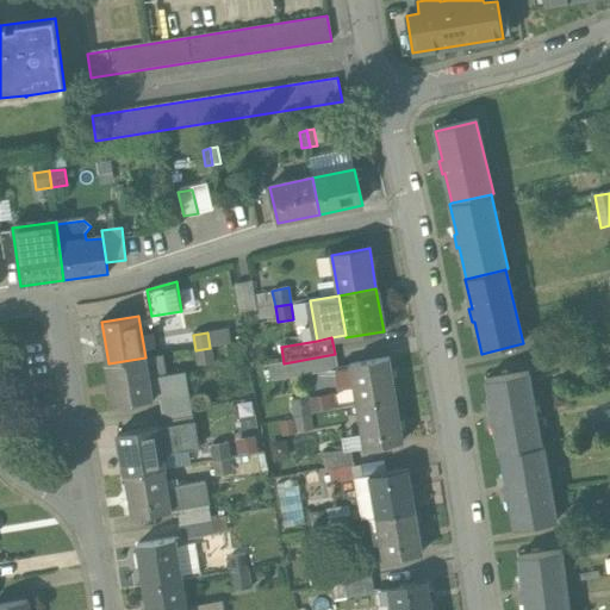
[(210,348),(195,350),(198,366),(213,363),(210,348)]
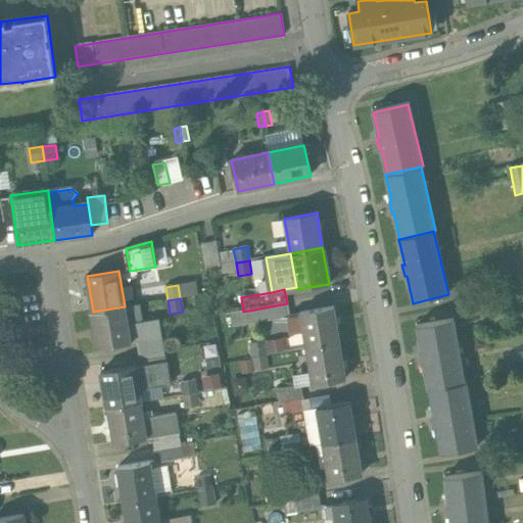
[(243,312),(231,314),(234,328),(292,317),(289,302),(287,303),(243,312)]
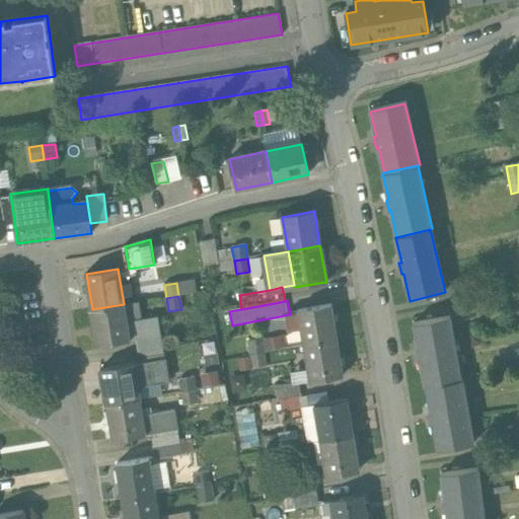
[(124,304),(92,309),(97,346),(129,341),(129,340),(127,323),(124,304)]
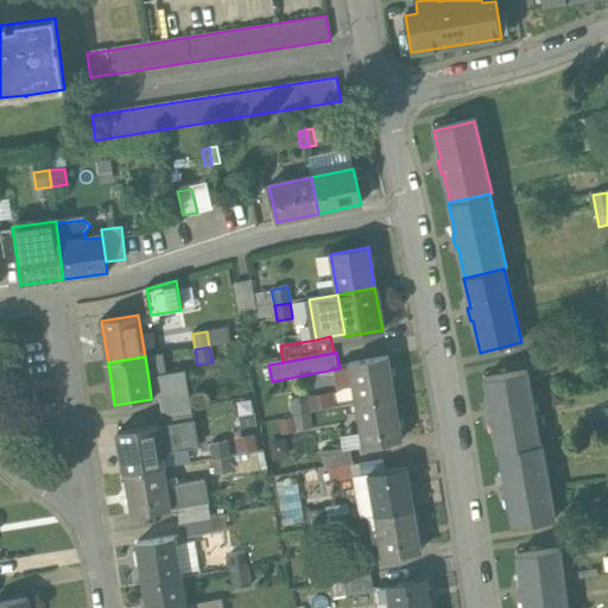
[(387,359),(348,365),(355,405),(394,399),(387,359)]
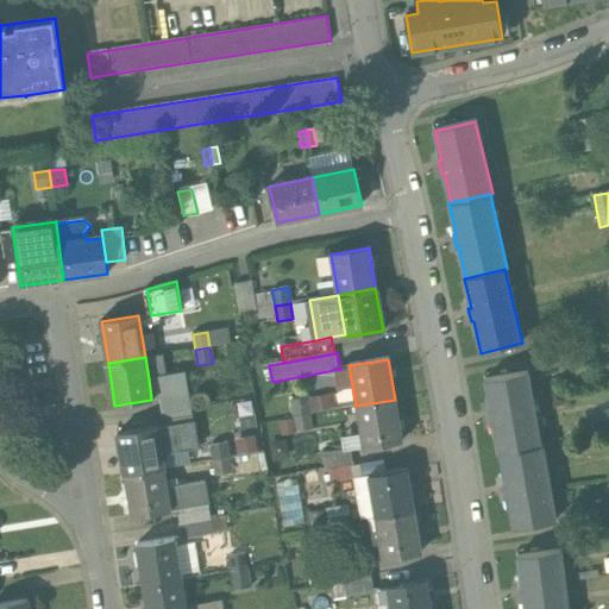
[(186,374),(149,380),(151,399),(159,397),(188,393),(186,374)]
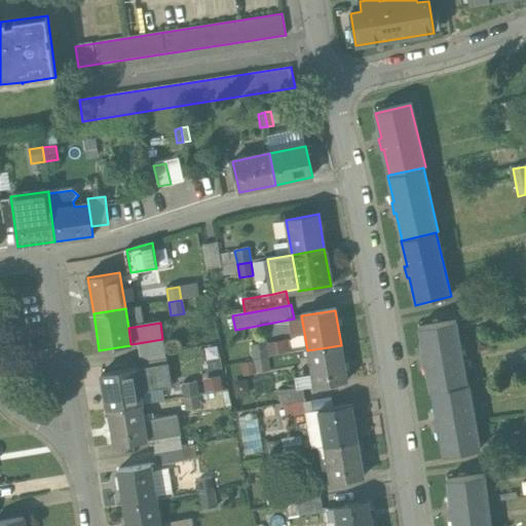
[(454,323),(419,330),(424,355),(422,355),(424,368),(426,367),(431,393),(433,393),(465,387),(454,323)]
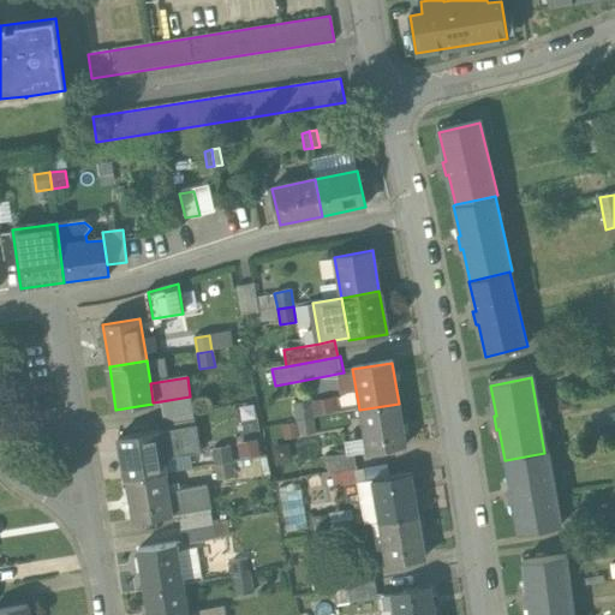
[(190,396),(161,401),(163,417),(192,412),(190,396)]
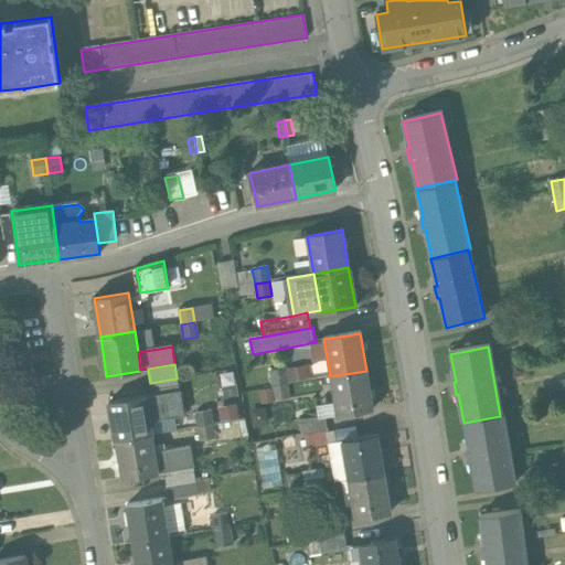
[(285,370),(269,372),(272,386),(287,384),(285,370)]
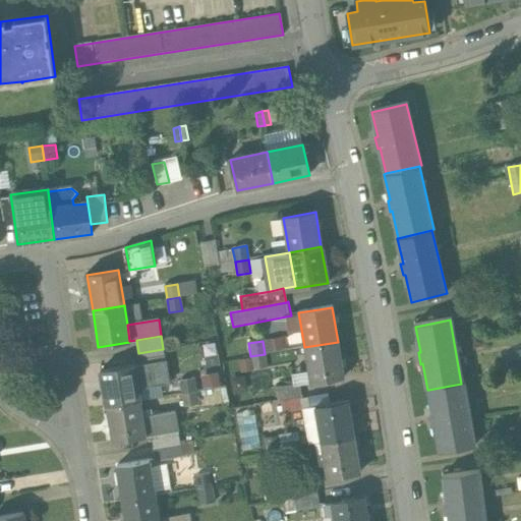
[(338,342),(304,347),(310,384),(344,378),(338,342)]
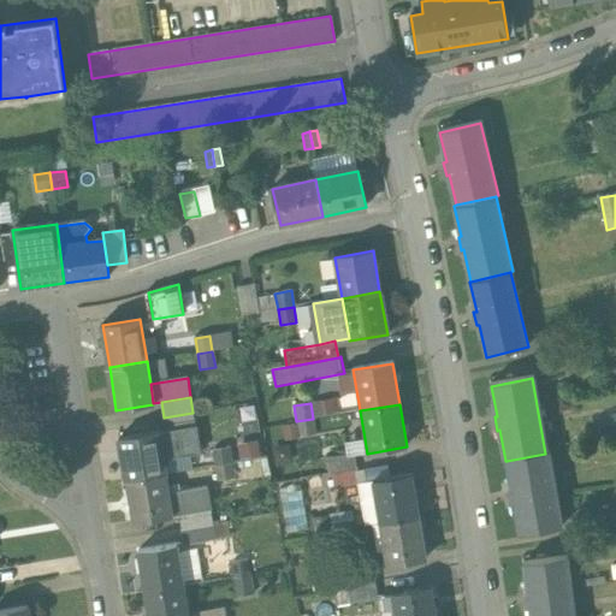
[(193,413),(164,418),(166,432),(195,427),(193,413)]
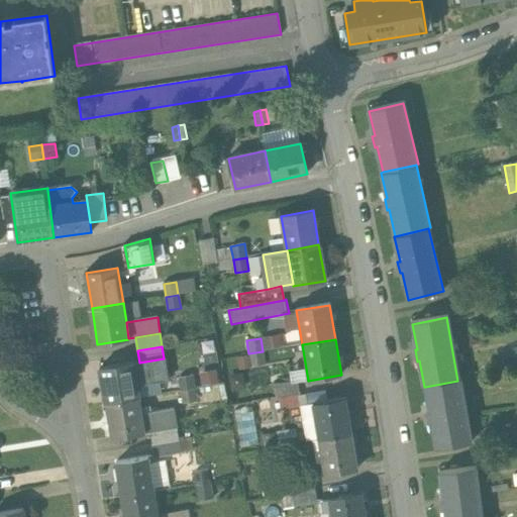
[(263,351),(248,353),(251,368),(265,365),(263,351)]
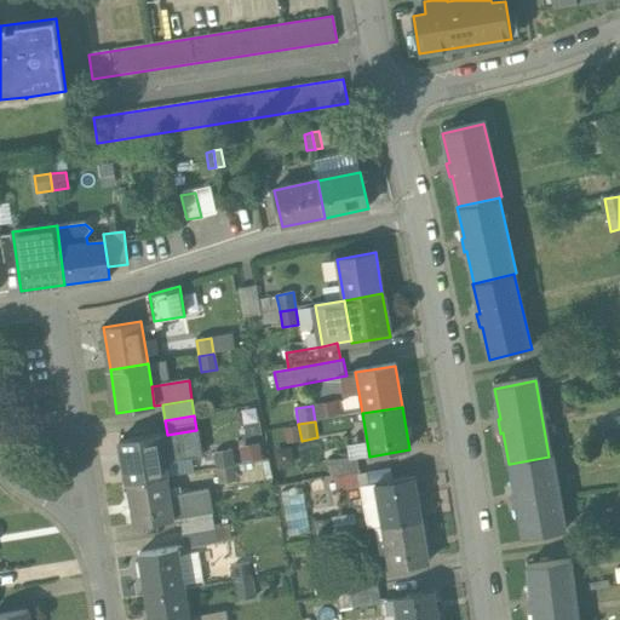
[(167,435),(121,442),(128,483),(167,477),(165,463),(201,455),(196,430),(167,435)]
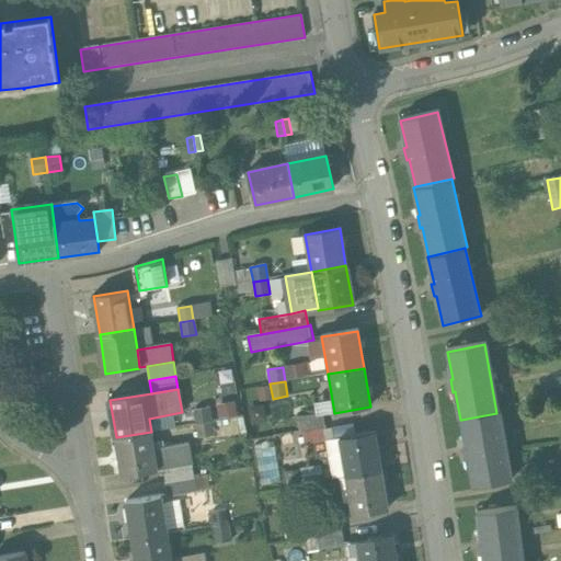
[(208,408),(194,410),(196,424),(210,422),(208,408)]
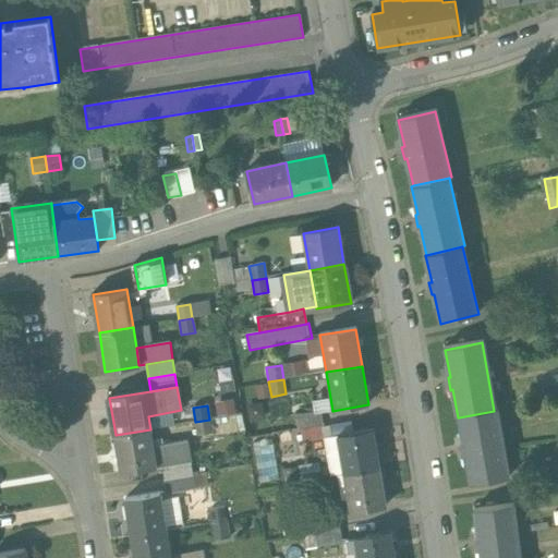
[(494,411),(459,417),(464,446),(462,446),(464,457),(466,457),(471,485),(509,478),(496,410),(494,411)]
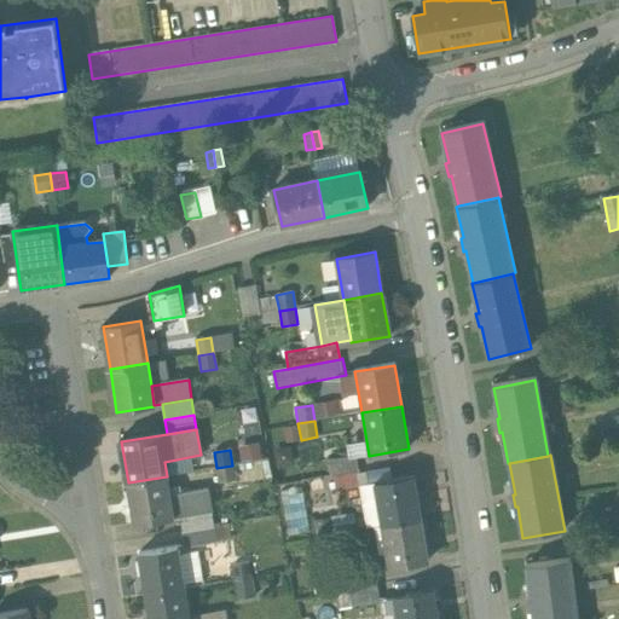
[(357,457),(329,462),(331,476),(335,476),(359,472),(357,457)]
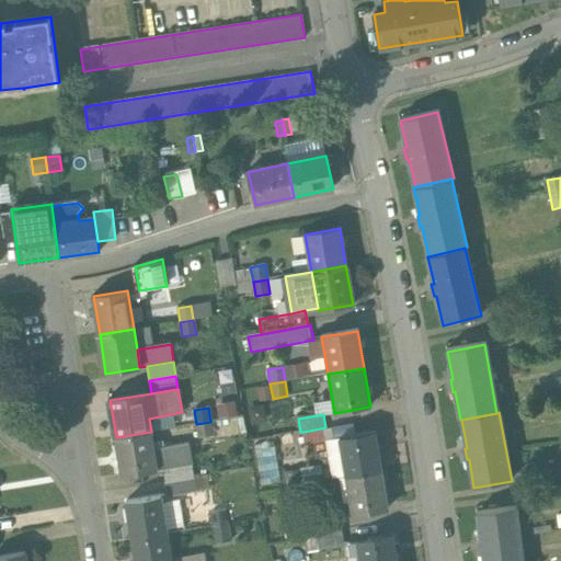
[(210,422),(196,424),(198,438),(213,436),(210,422)]
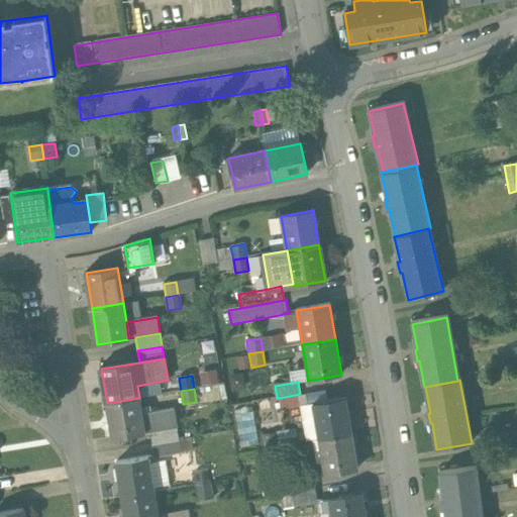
[(300,394),(280,398),(282,409),(301,406),(302,406),(300,394)]
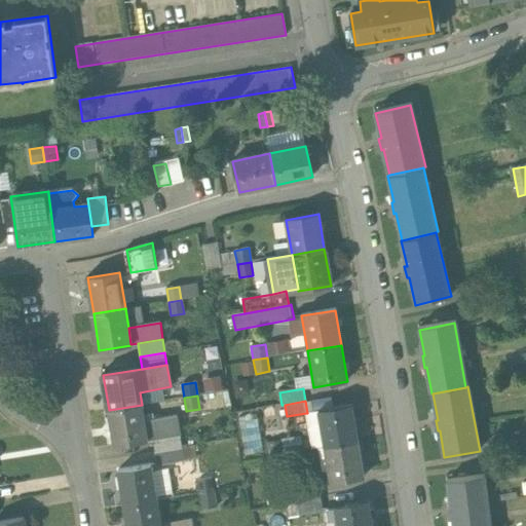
[(142,405),(109,410),(115,447),(148,442),(147,441),(153,440),(179,436),(176,416),(144,421),(142,405)]
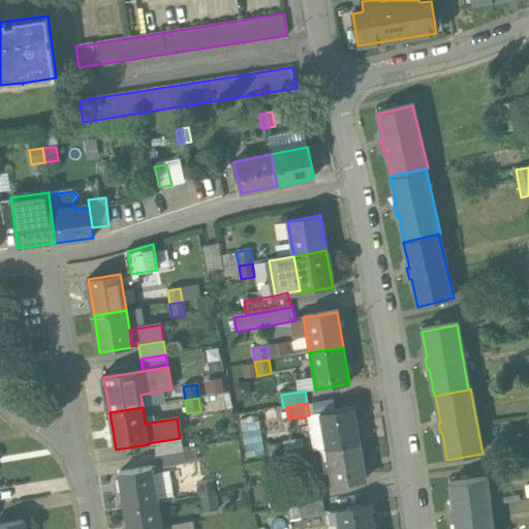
[(309,415),(308,415),(314,450),(325,448),(325,449),(360,443),(353,407),(309,415)]
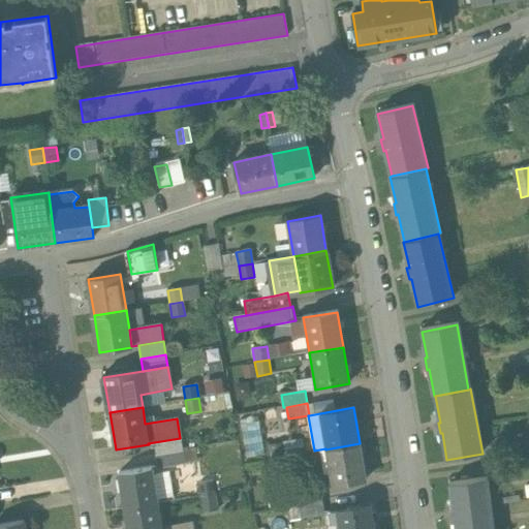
[(180,438),(154,442),(156,455),(182,449),(180,438)]
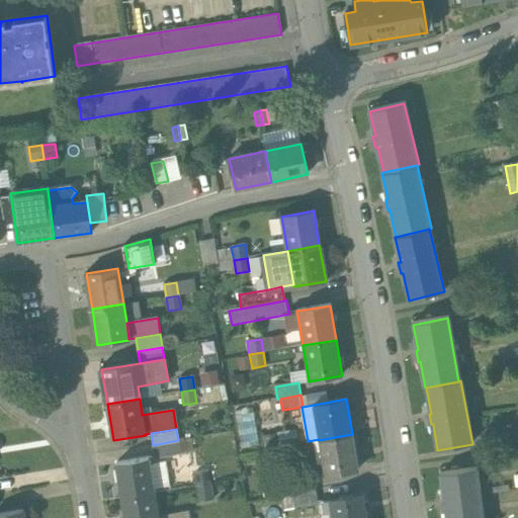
[(276,433),(263,435),(265,449),(279,446),(276,433)]
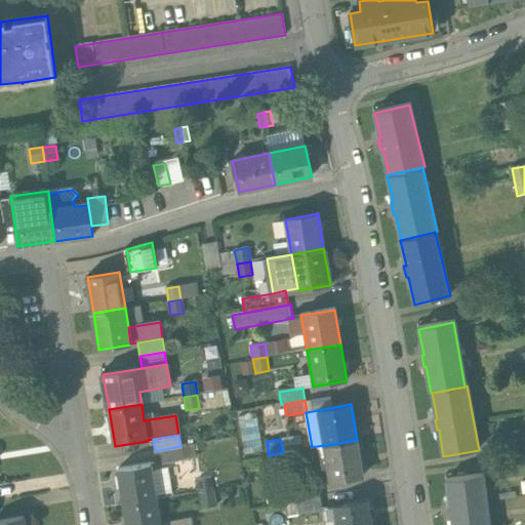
[(357,440),(323,446),(329,482),(363,476),(357,440)]
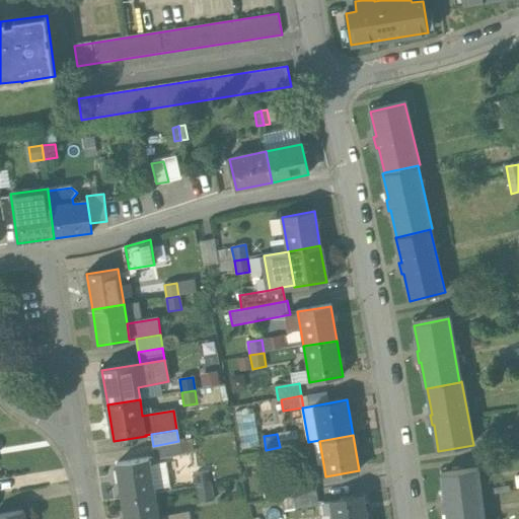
[(280,447),(266,450),(268,463),(282,461),(280,447)]
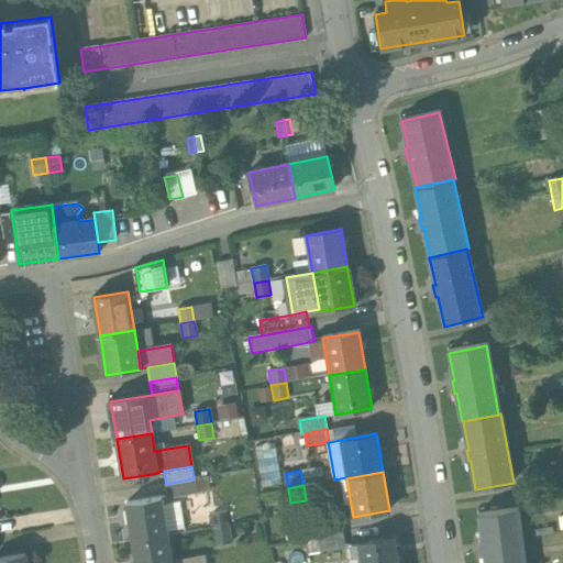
[(159,498),(125,504),(132,542),(165,537),(159,498)]
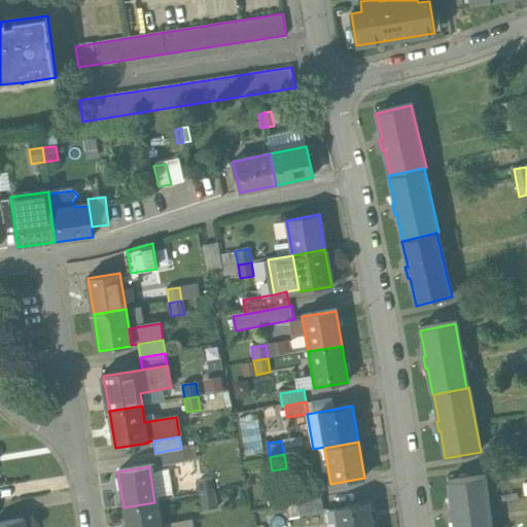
[(491,526),(485,477),(449,482),(452,508),(450,508),(451,521),(454,520),(454,526),(491,526)]
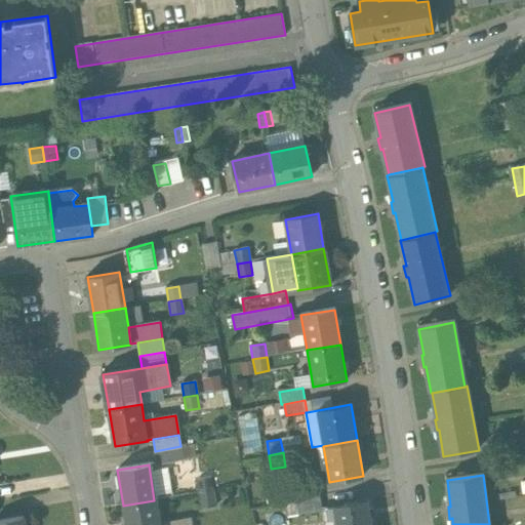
[(210,477),(197,479),(199,493),(212,491),(210,477)]
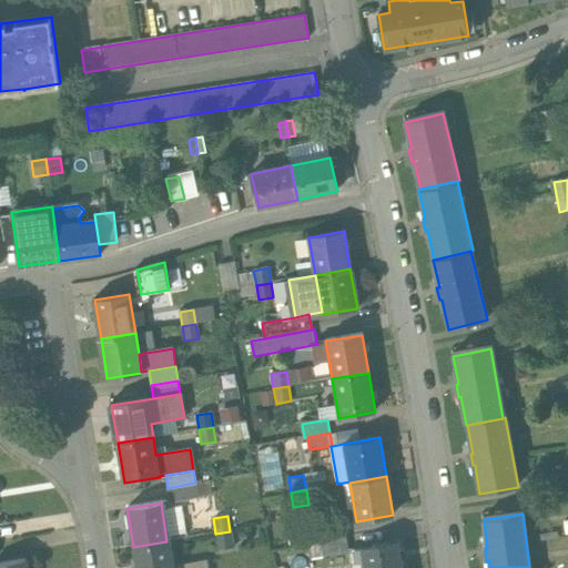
[(230,531),(215,534),(217,548),(232,546),(230,531)]
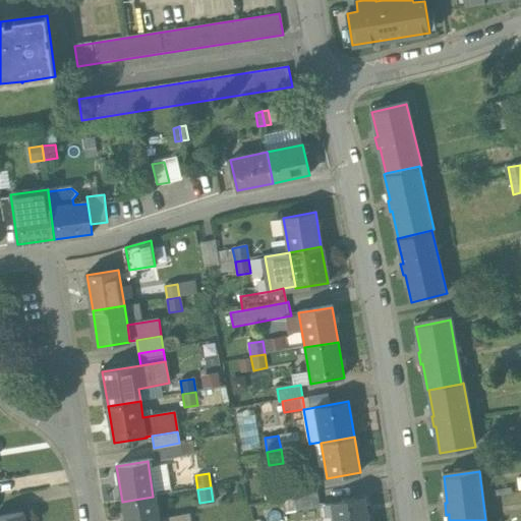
[(366,520),(362,496),(331,501),(334,520),(366,520)]
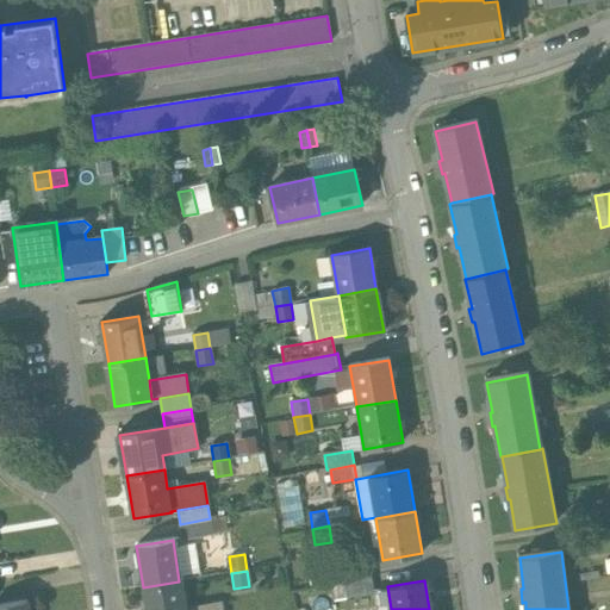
[(184,609),(179,582),(143,587),(145,609),(184,609)]
